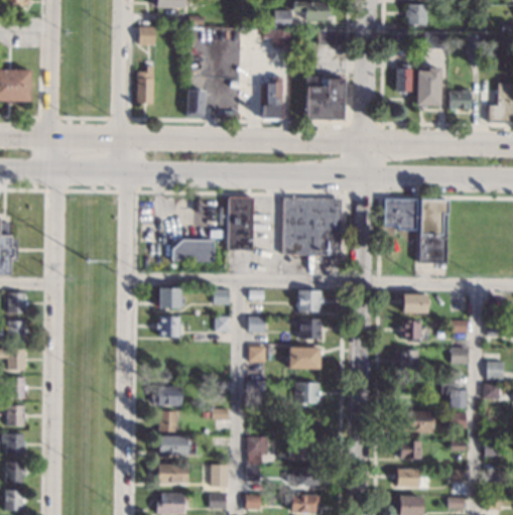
[(30,0),(30,4),(24,4),(24,12),(6,11),(6,0),(30,0)]
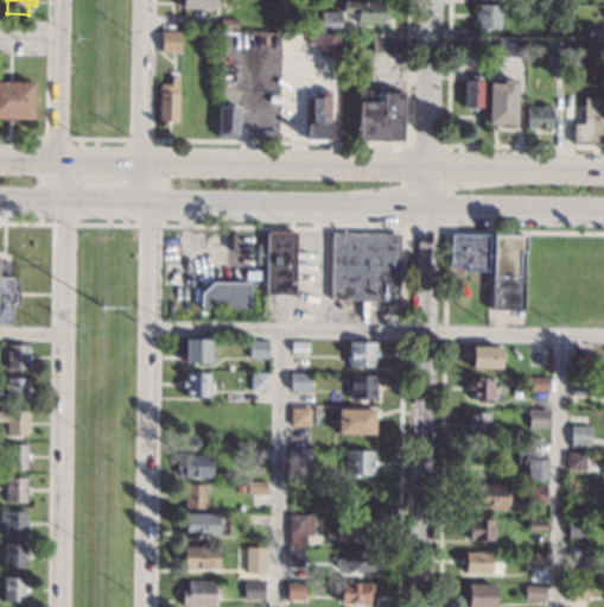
[(385,8),(388,8),(388,19),(385,19),(385,24),(360,24),(360,13),(347,13),(347,0),(385,0),(385,8)]
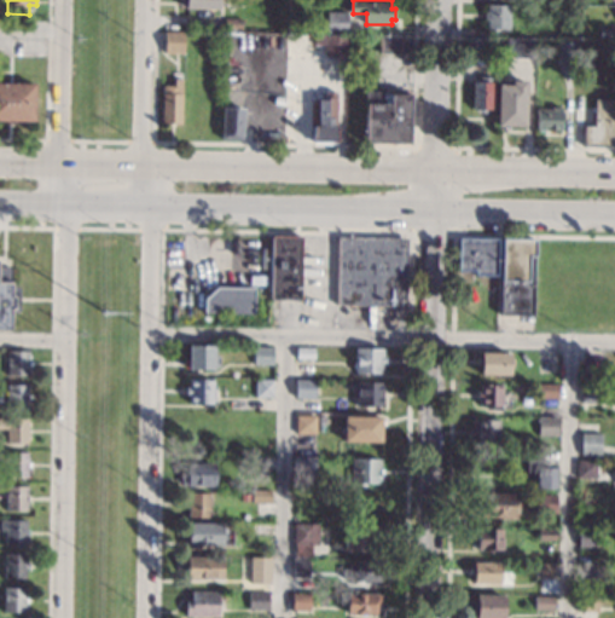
[(511,28),(489,28),(489,19),(486,19),(486,10),(489,10),(489,4),(512,4),(511,28)]
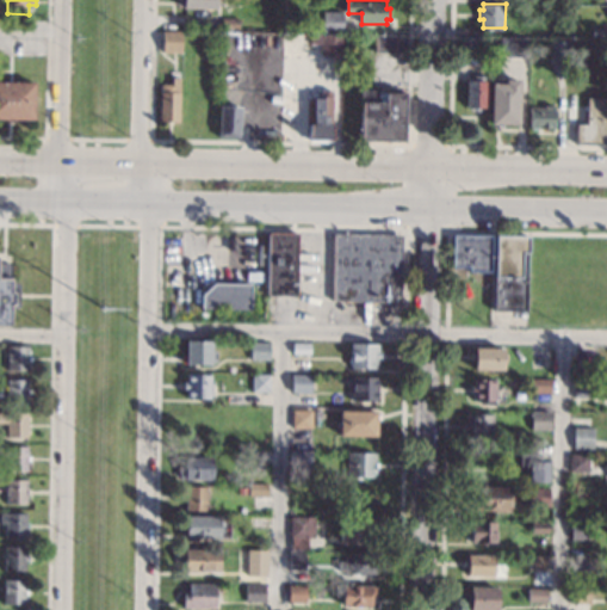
[(345,31),(324,31),(326,10),(345,11),(345,31)]
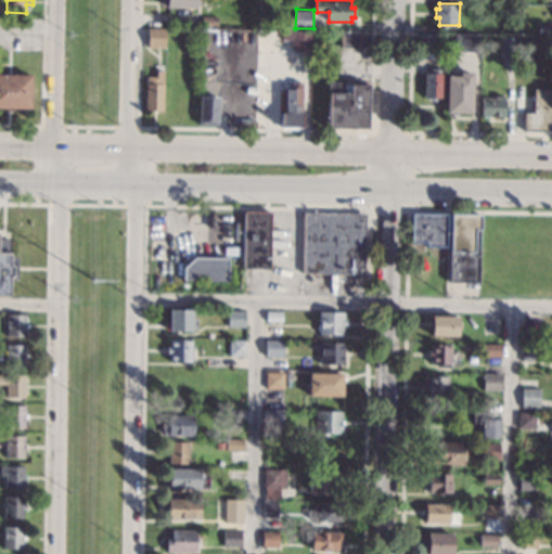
[(220,15),(220,25),(204,24),(204,15),(220,15)]
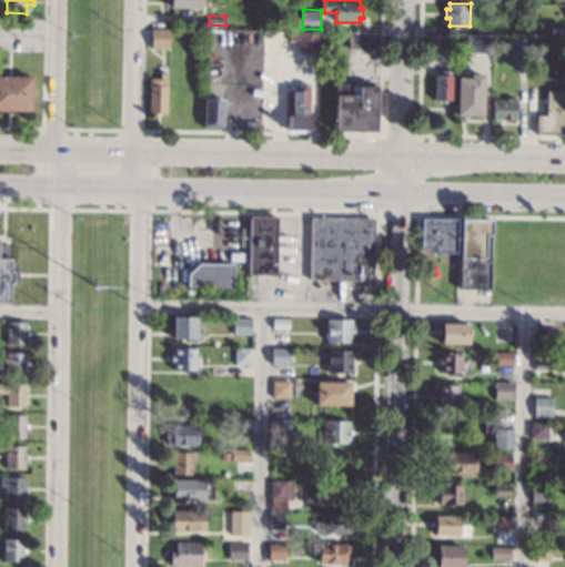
[(564,33),(554,33),(554,24),(564,24),(564,33)]
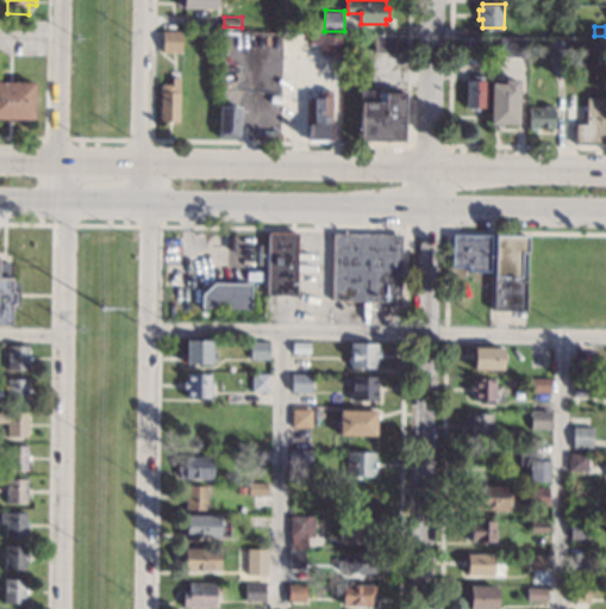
[(183,51),(166,51),(166,29),(183,29),(183,51)]
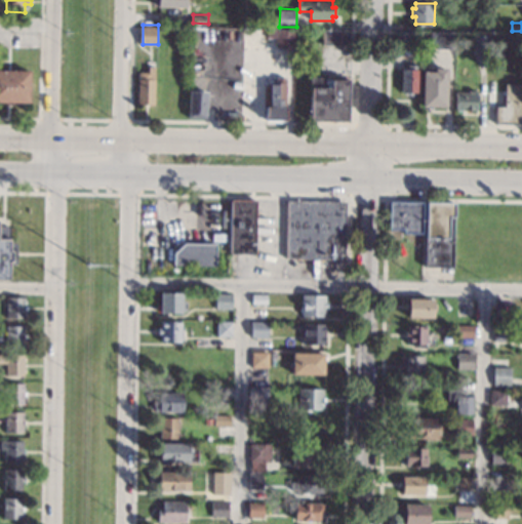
[(351,43),(324,43),(324,29),(351,29),(351,43)]
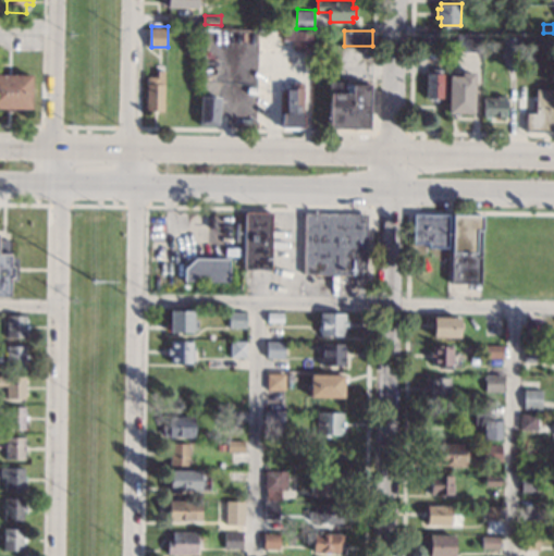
[(316,50),(295,50),(295,33),(316,33),(316,50)]
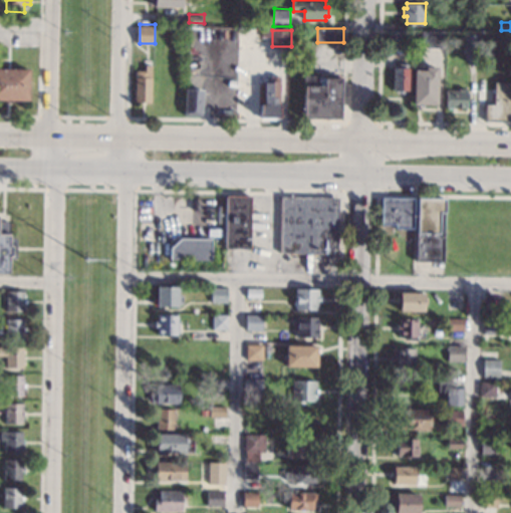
[(446,47),(423,47),(423,30),(446,30),(446,47)]
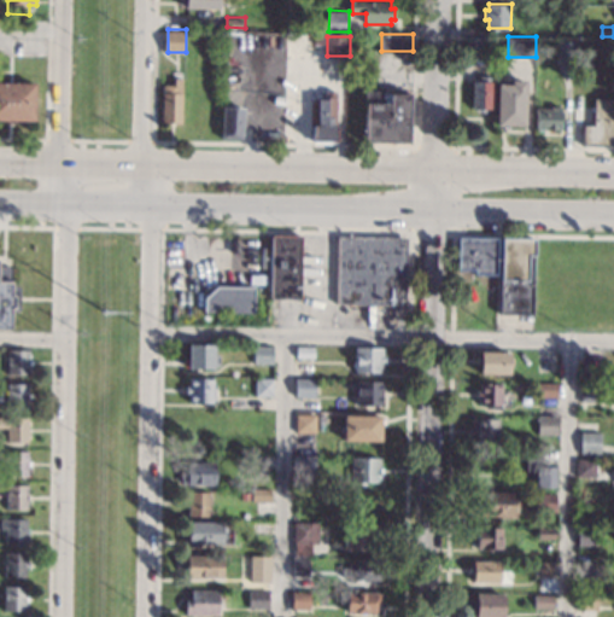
[(491,53),(469,53),(469,38),(491,38),(491,53)]
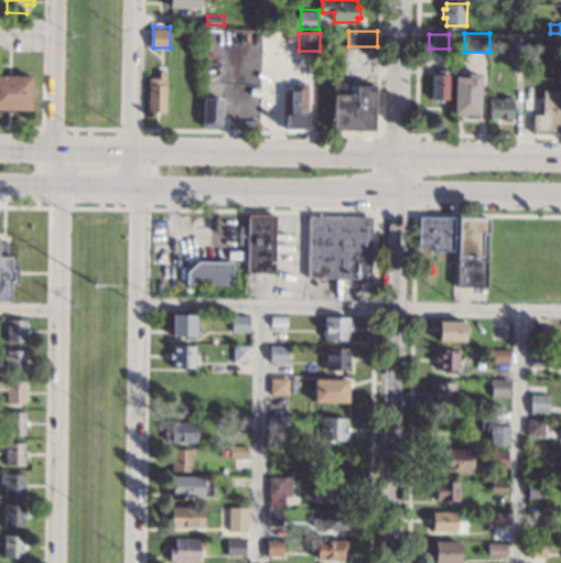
[(452,62),(451,98),(433,98),(434,73),(438,73),(439,61),(452,62)]
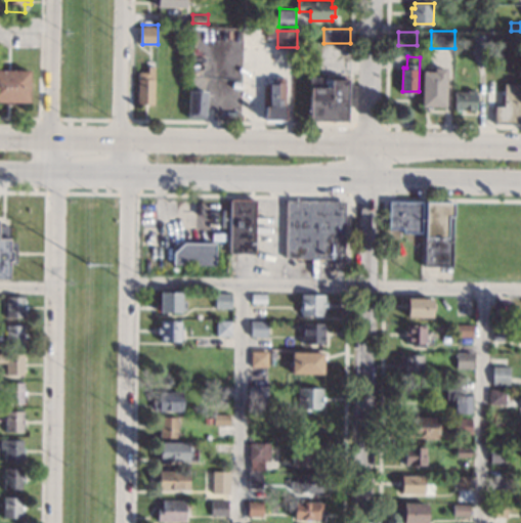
[(156,103),(139,103),(140,71),(149,71),(149,66),(157,66),(156,103)]
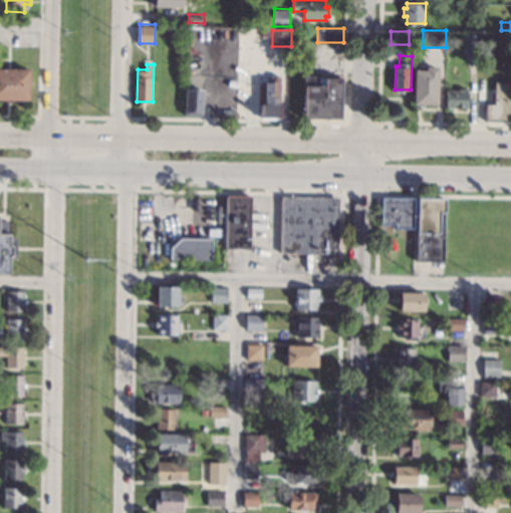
[(438,103),(415,103),(415,69),(427,69),(427,66),(439,66),(438,103)]
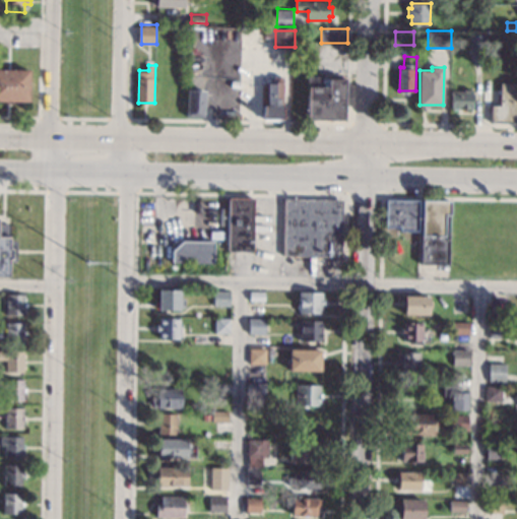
[(30,102),(0,101),(0,69),(31,70),(30,102)]
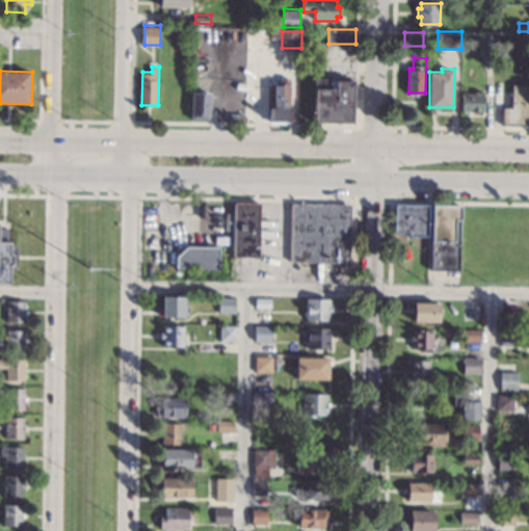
[(291,121),(272,121),(272,107),(275,107),(275,82),(281,82),(282,77),(292,77),(291,121)]
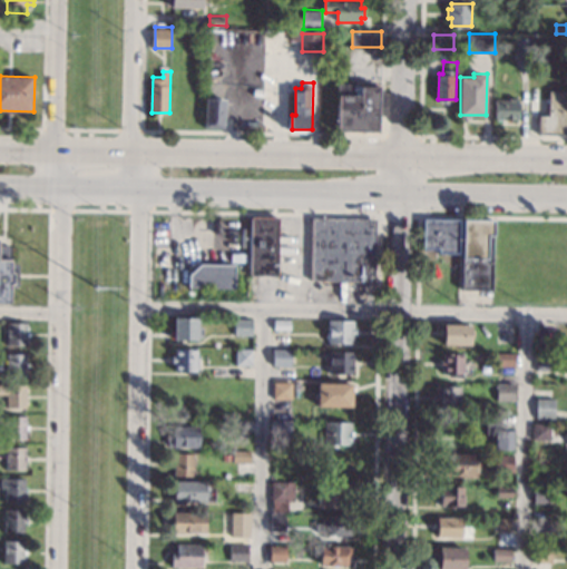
[(354,85),(354,95),(362,95),(362,87),(379,87),(379,130),(339,130),(339,84),(354,85)]
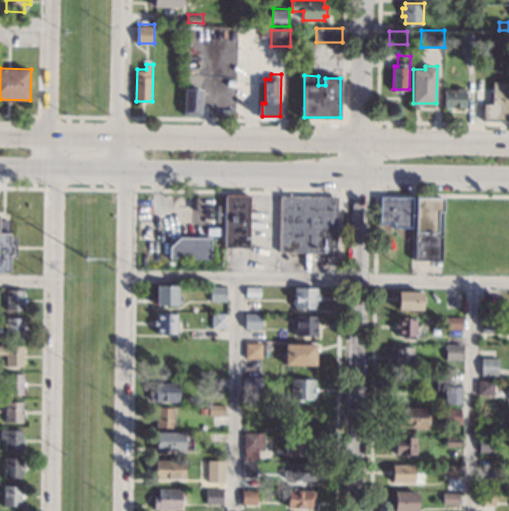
[(508,120),(485,120),(485,103),(494,103),(494,82),(508,82),(508,120)]
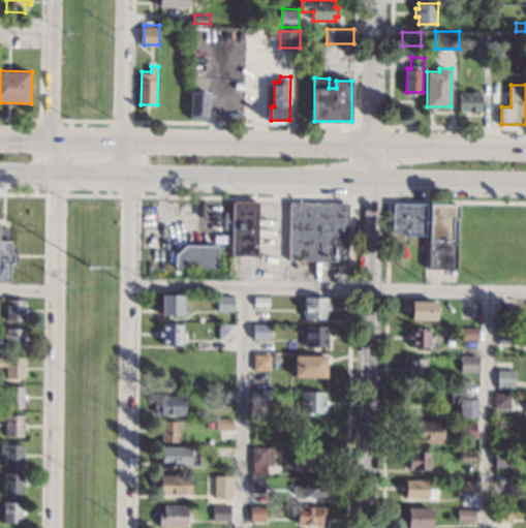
[(211,91),(209,119),(192,118),(193,90),(211,91)]
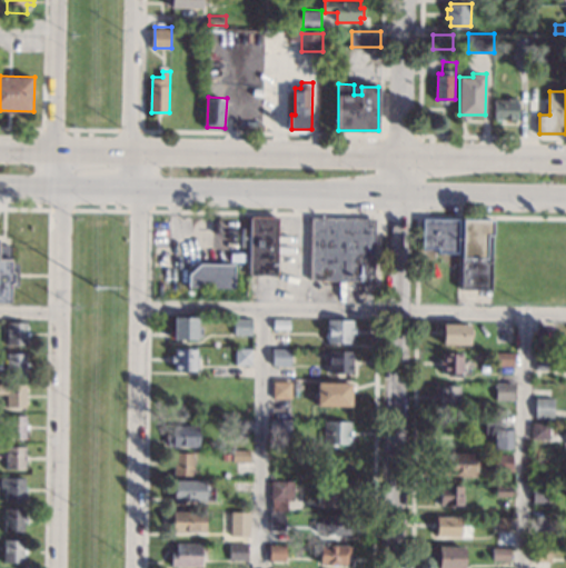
[(518,119),(496,119),(496,99),(509,99),(509,97),(518,97),(518,119)]
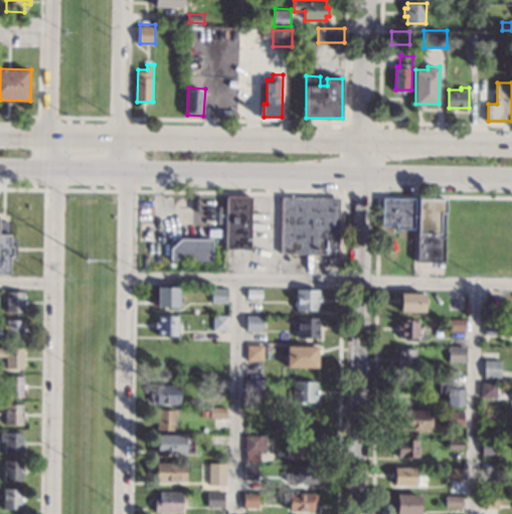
[(252,248),(227,248),(228,196),(253,196),(252,248)]
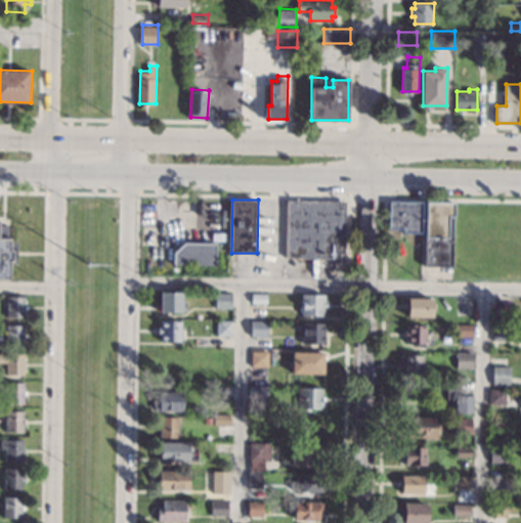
[(346,259),(288,258),(289,201),(347,202),(346,259)]
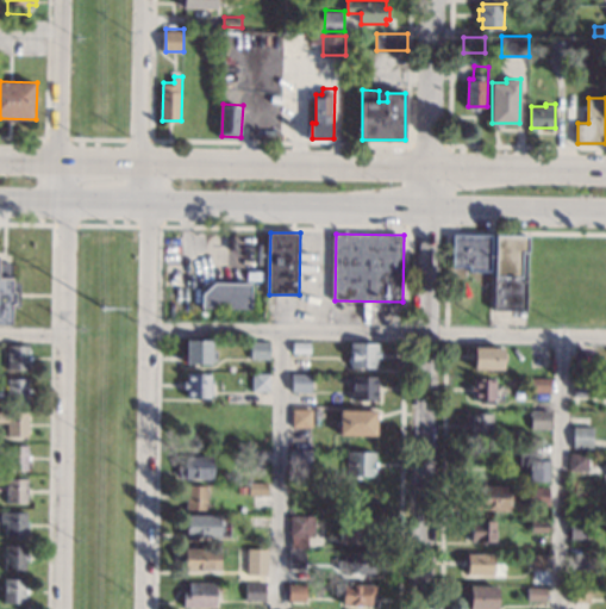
[(493,271),(472,271),(472,266),(455,266),(455,235),(493,235),(493,271)]
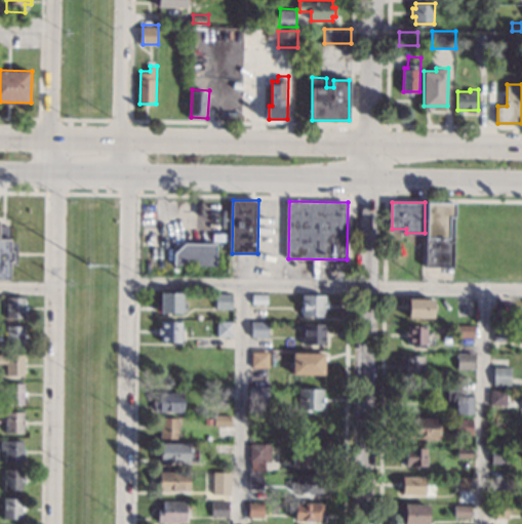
[(455,267),(428,267),(429,202),(456,203),(455,267)]
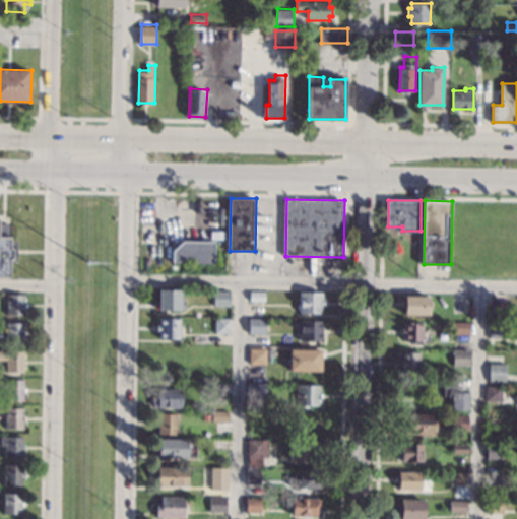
[(0,223),(9,223),(10,224),(11,228),(11,240),(19,240),(19,262),(11,261),(10,276),(0,275),(0,223)]
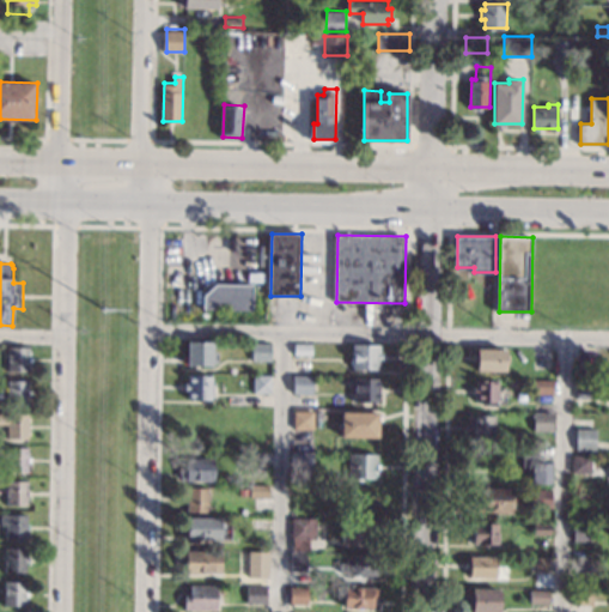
[(255,285),(254,310),(206,309),(206,296),(218,284),(255,285)]
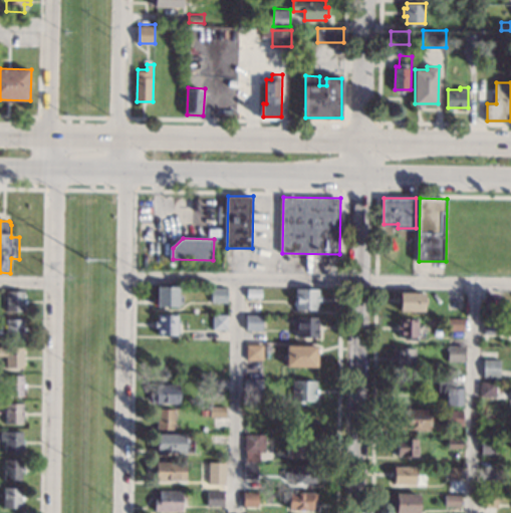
[(181,295),(184,295),(184,303),(180,303),(180,306),(159,306),(159,287),(181,287),(181,295)]
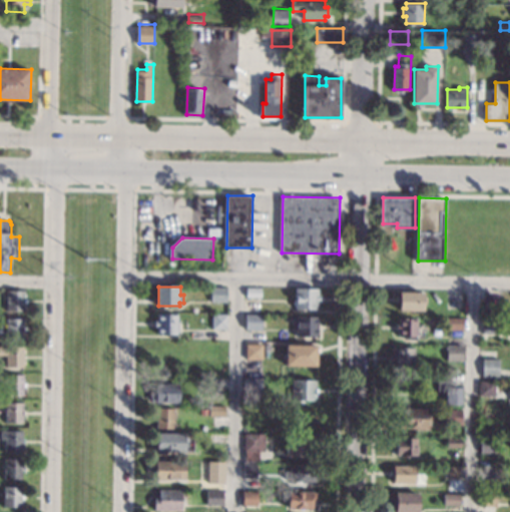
[(228,302),(213,302),(213,288),(228,288),(228,302)]
